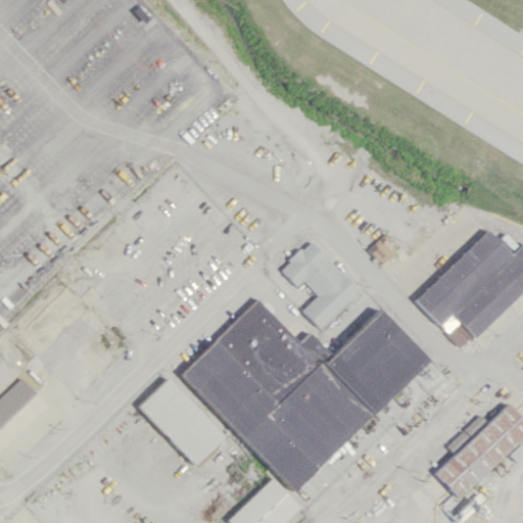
[(522,285),(522,245),(521,243),(509,252),(484,228),(413,298),(439,323),(449,313),(473,335),(522,285)]
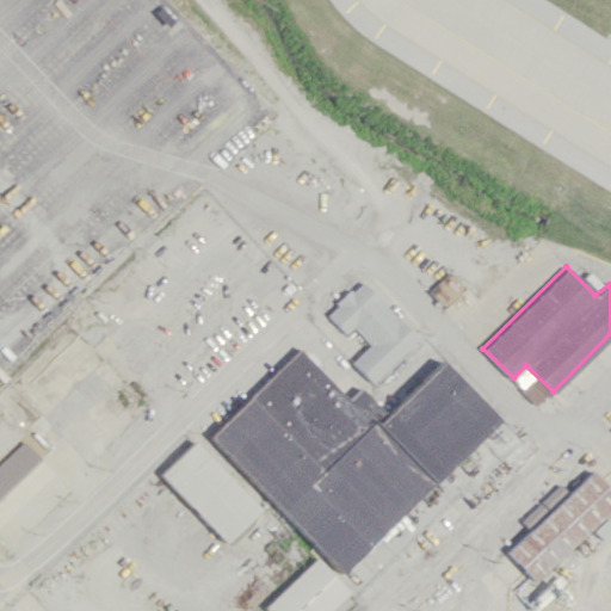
[(350,362),(370,382),(415,340),(359,281),(325,314),(345,335),(352,328),(368,345),(350,362)]
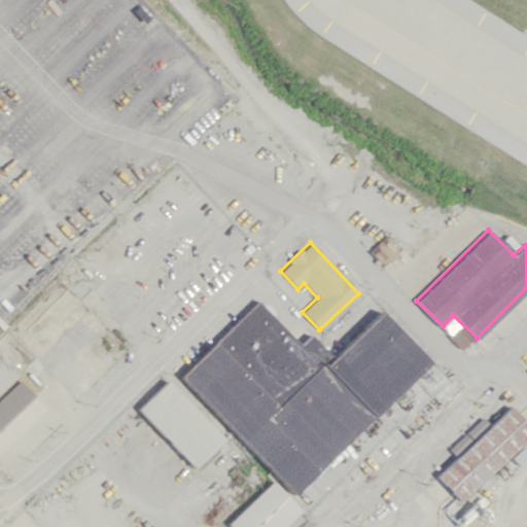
[(365,292),(324,335),(317,327),(302,344),(258,300),(180,376),(252,452),(293,496),(431,361),(365,292)]
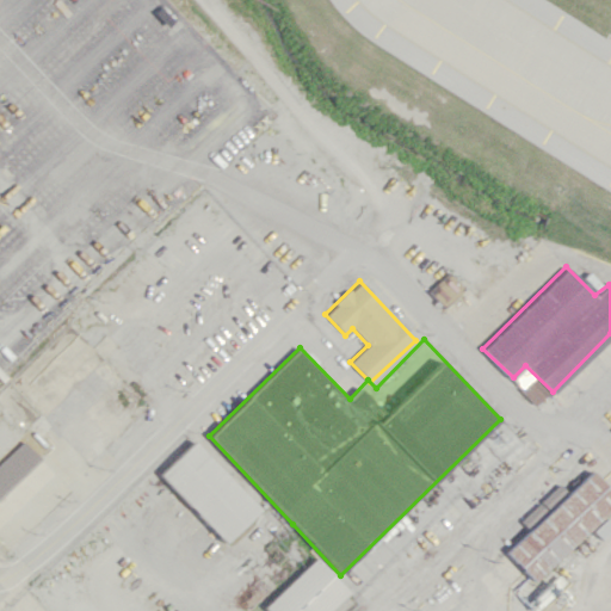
[(0,493),(37,458),(20,440),(0,460),(0,493)]
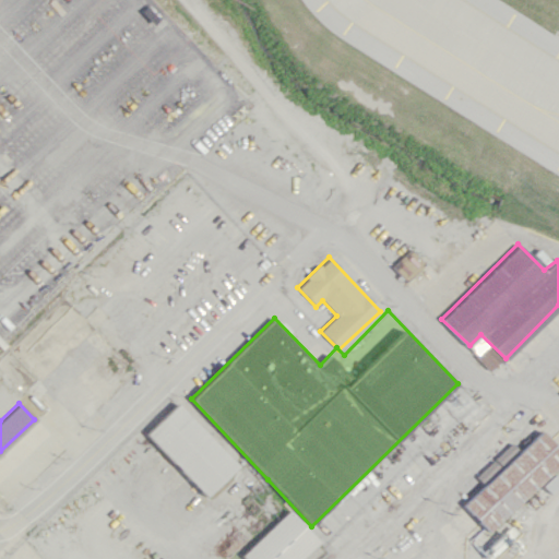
[(235,465),(205,494),(146,432),(176,403),(235,465)]
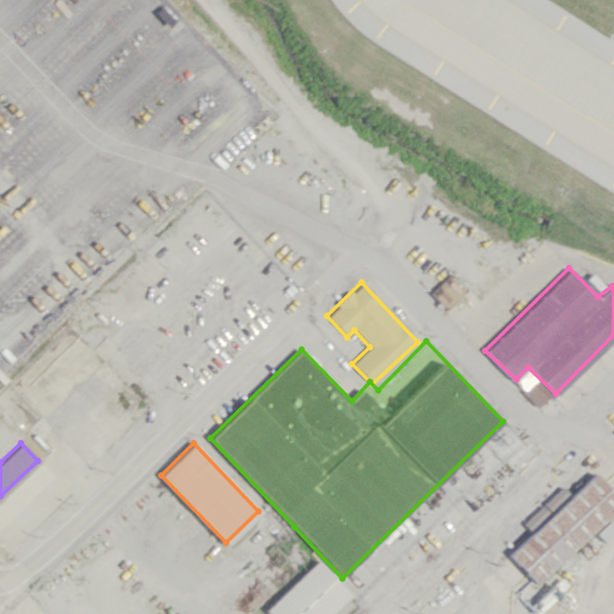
[(613,510),(613,494),(595,476),(512,555),(539,583),(613,510)]
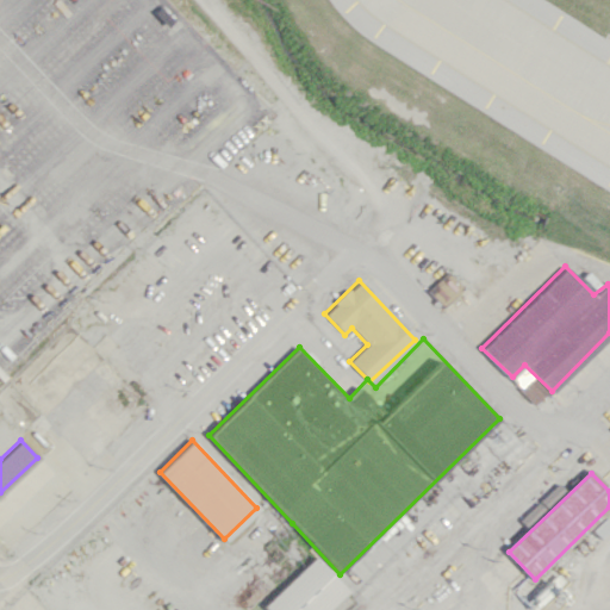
[(565,490),(559,484),(520,520),(526,527),(565,490)]
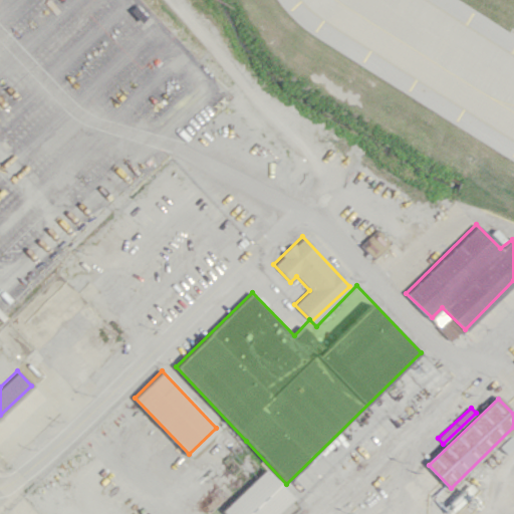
[(513,445),(513,440),(509,435),(498,446),(505,454),(513,445)]
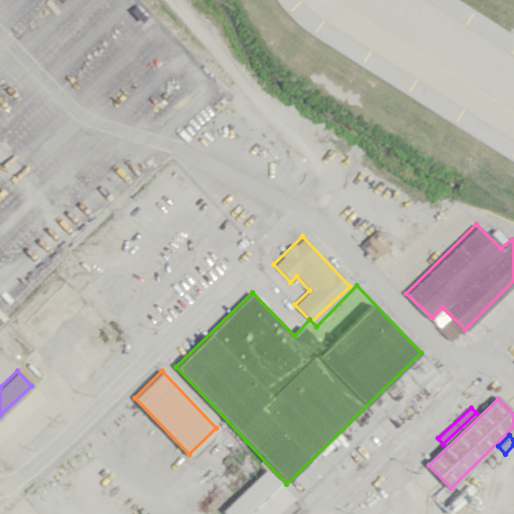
[(292,500),(277,513),(228,513),(225,511),(265,472),(292,500)]
